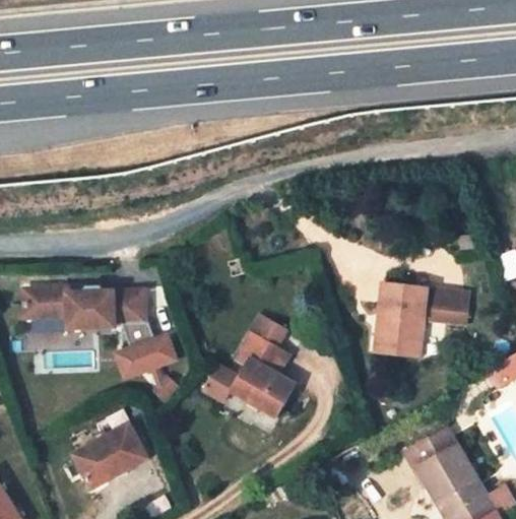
[(380,282),(375,324),(384,325),(379,352),(418,359),(424,319),(465,325),(469,295),(381,281),(380,282)]
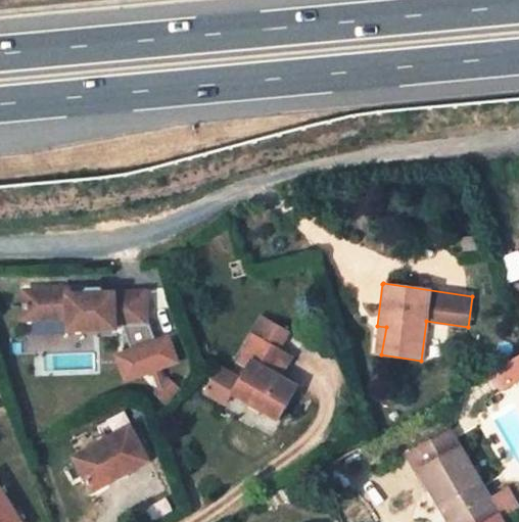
[(144,326),(143,293),(101,295),(100,292),(98,289),(84,290),(81,293),(81,296),(66,296),(65,291),(22,293),(24,322),(65,320),(66,332),(112,330),(112,328),(121,327),(130,352),(138,376),(151,371),(154,370),(175,363),(166,339),(153,343),(147,326),(144,326)]
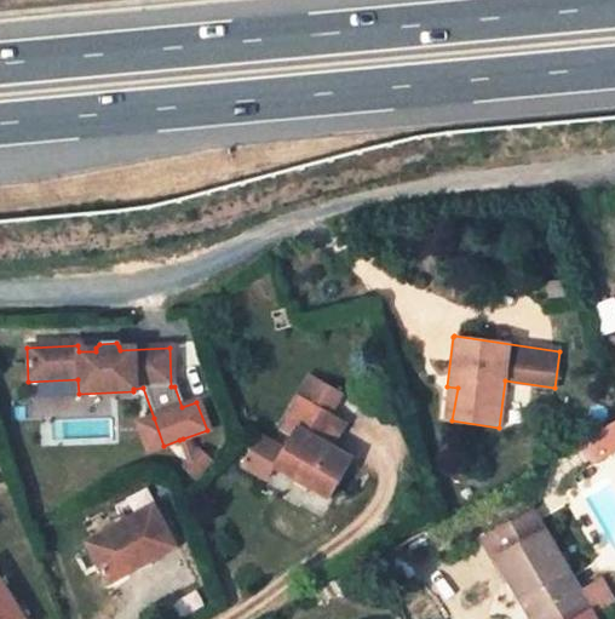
[(343,393),(314,377),(312,376),(300,395),(332,412),(343,393)]
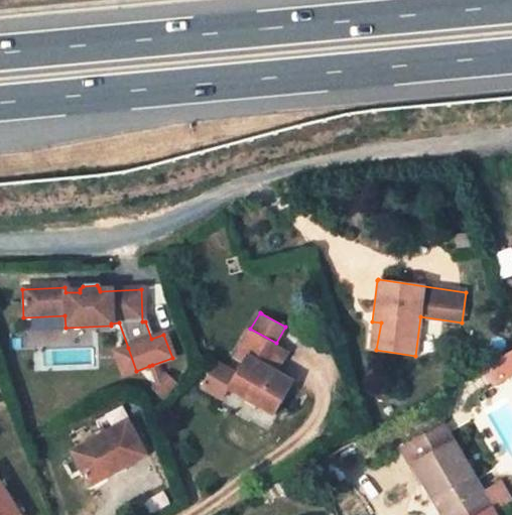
[(230,388),(230,390),(247,400),(261,407),(278,417),(295,384),(279,375),(267,369),(267,368),(279,346),(276,343),(250,329),(235,357),(244,362),(238,374),(230,388)]
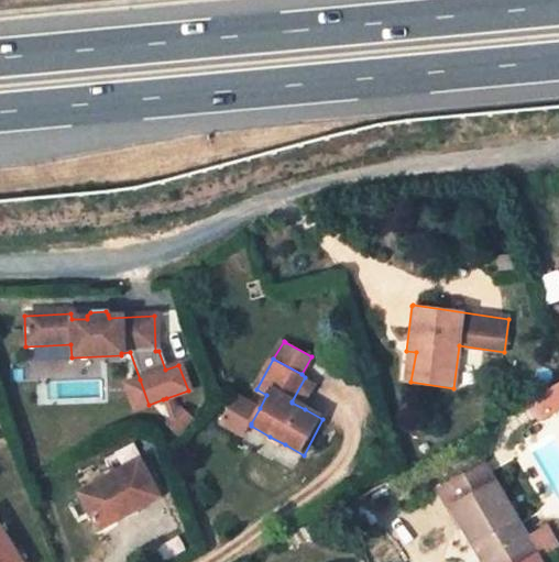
[(305,409),(317,387),(319,384),(305,377),(292,401),(292,403),(305,409)]
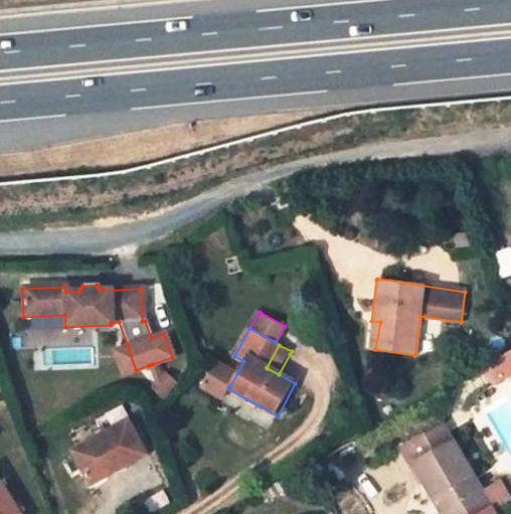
[(128,347),(113,352),(123,375),(136,370),(128,347)]
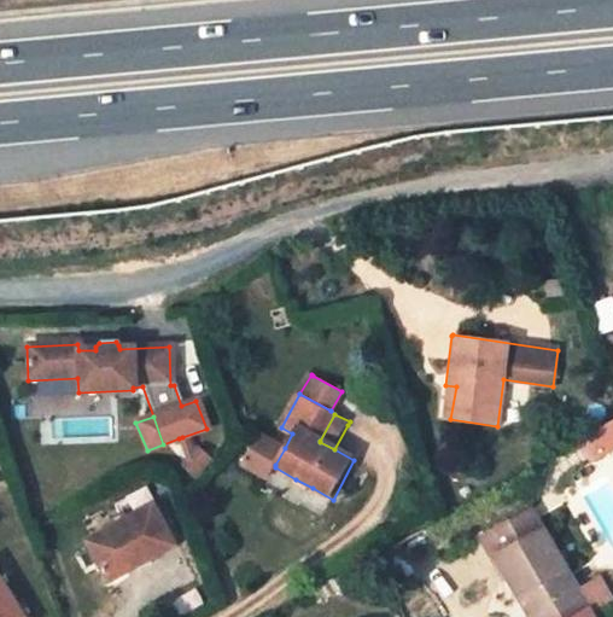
[(612,419),(572,441),(585,466),(612,452),(612,419)]
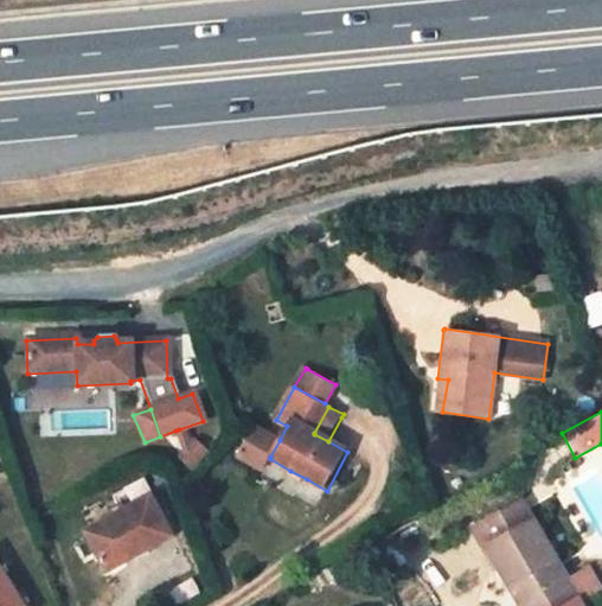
[(270,457),(280,440),(250,425),(242,442),(270,457)]
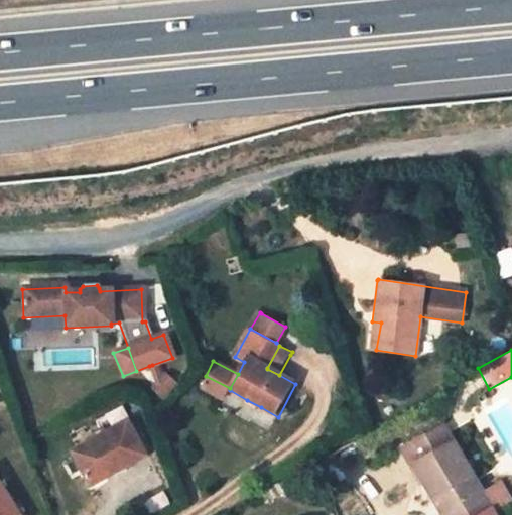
[(159,381),(152,365),(149,366),(156,385),(159,381)]
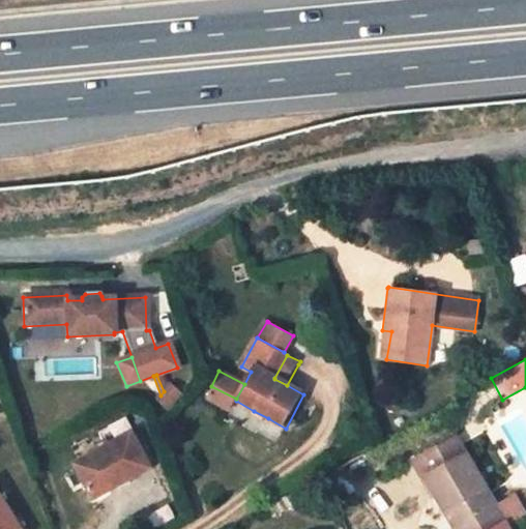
[(161,395),(156,400),(165,408),(177,395),(168,386),(164,391),(161,395)]
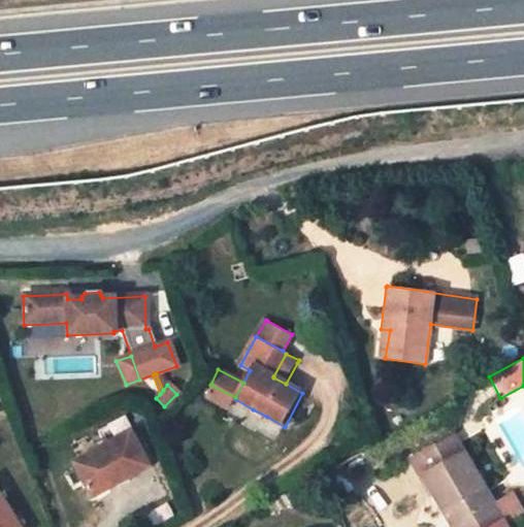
[(249,417),(263,425),(267,417),(253,409),(249,417)]
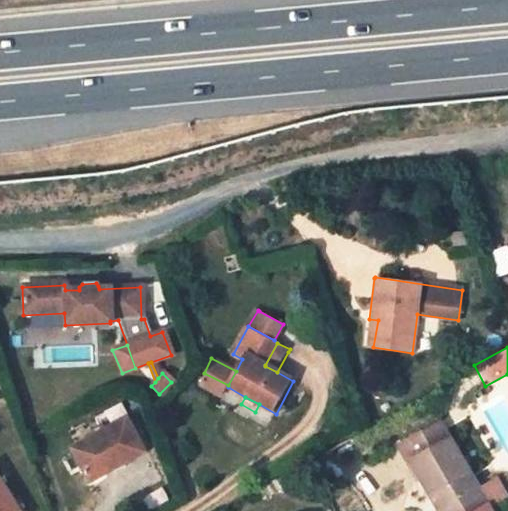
[(88,488),(145,456),(125,419),(69,451),(88,488)]
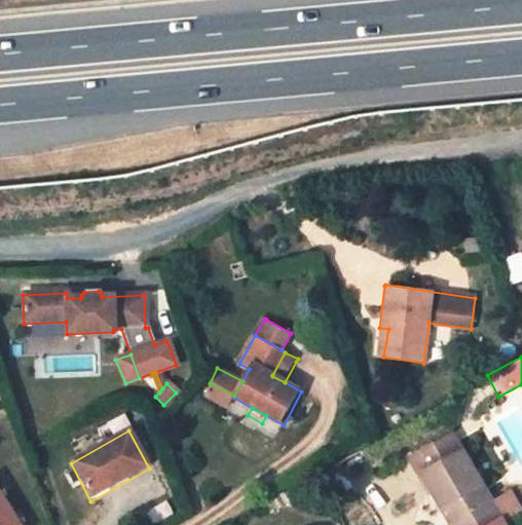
[(489,524),(497,521),(449,437),(410,459),(440,511),(447,505),(457,524),(489,524)]
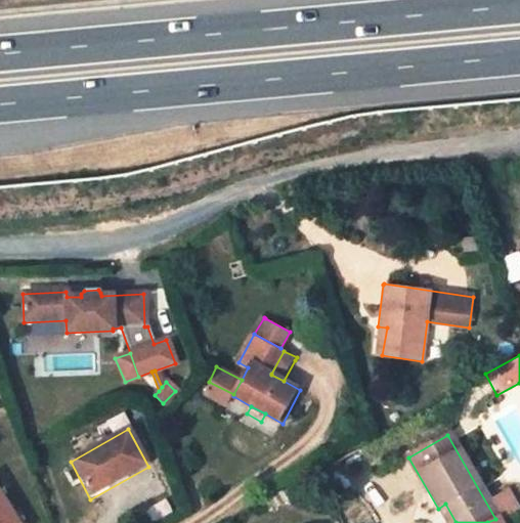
[(286,506),(312,492),(304,476),(278,491),(286,506)]
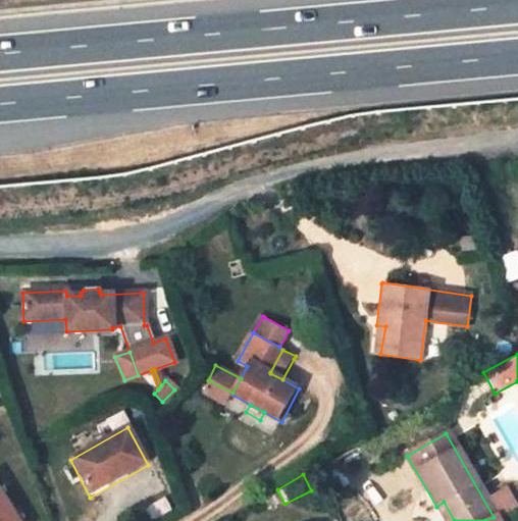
[(454,520),(444,502),(436,507),(444,520),(454,520)]
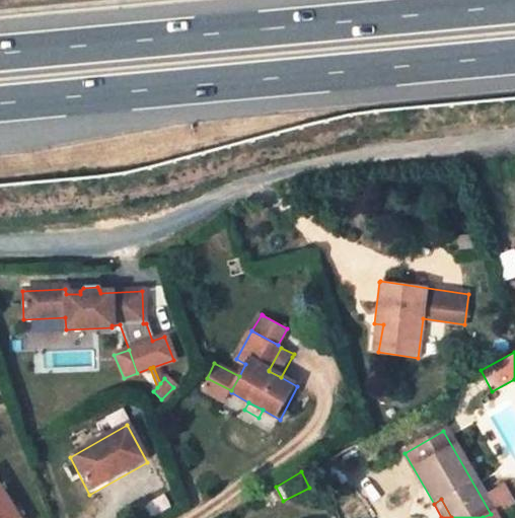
[(9,517),(5,510),(0,502),(0,517),(9,517)]
